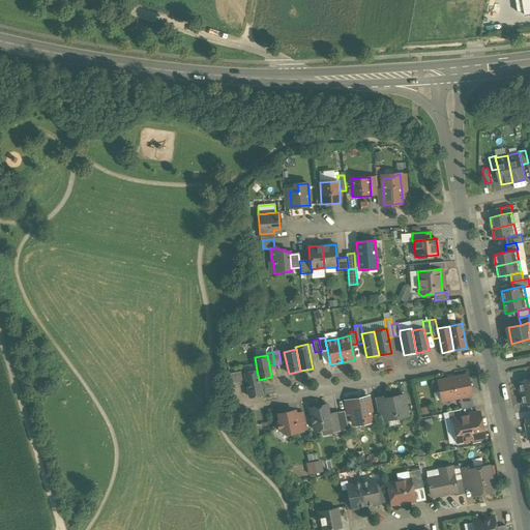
[(257,371),(244,373),(249,398),(262,394),(259,380),(257,371)]
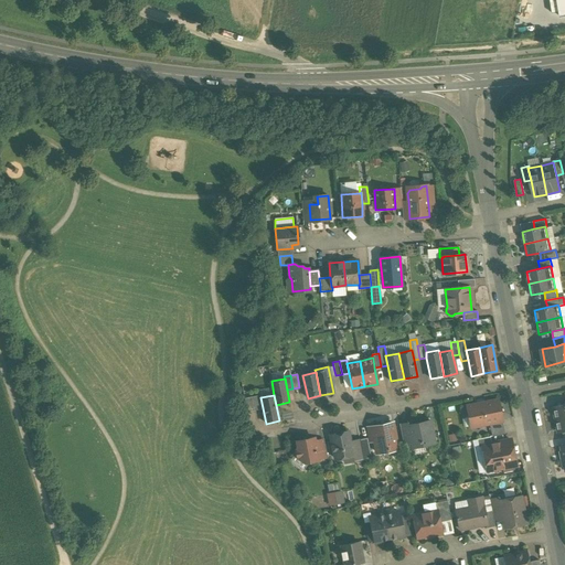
[(257,396),(244,398),(247,412),(260,409),(257,396)]
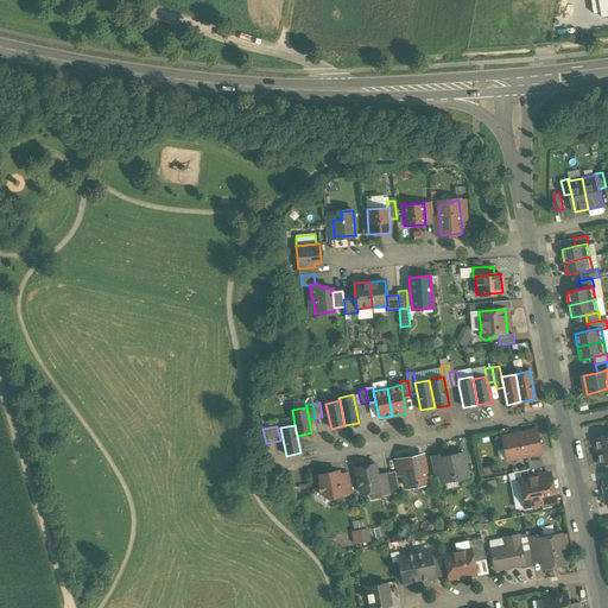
[(537,430),(505,437),(508,460),(527,456),(540,453),(537,430)]
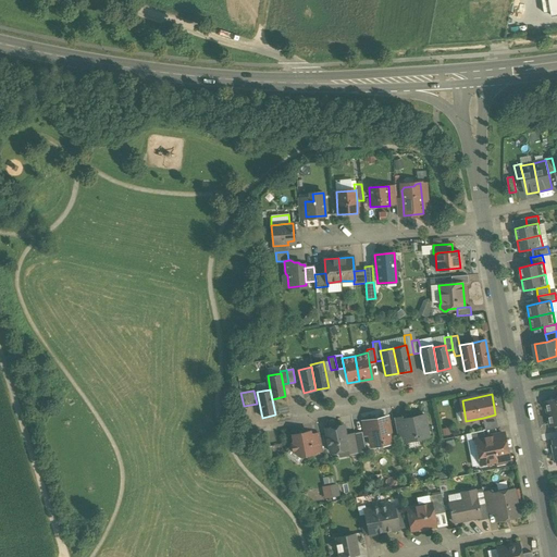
[(556,398),(545,401),(548,413),(556,411),(556,398)]
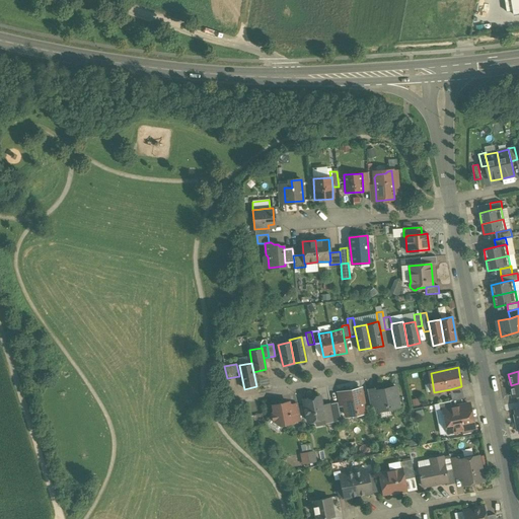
[(461,386),(450,389),(452,400),(464,398),(461,386)]
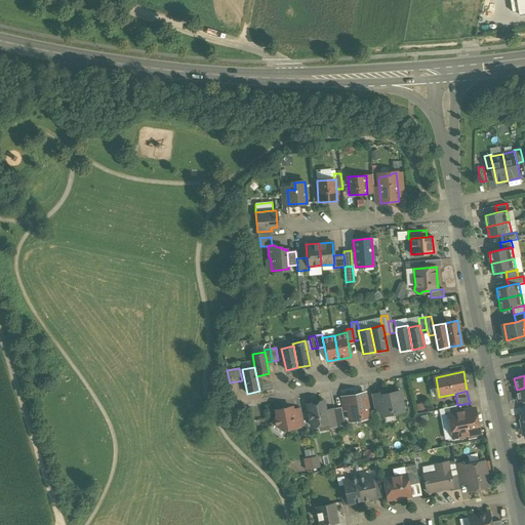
[(399,392),(385,395),(384,392),(379,393),(384,410),(385,415),(403,411),(399,392)]
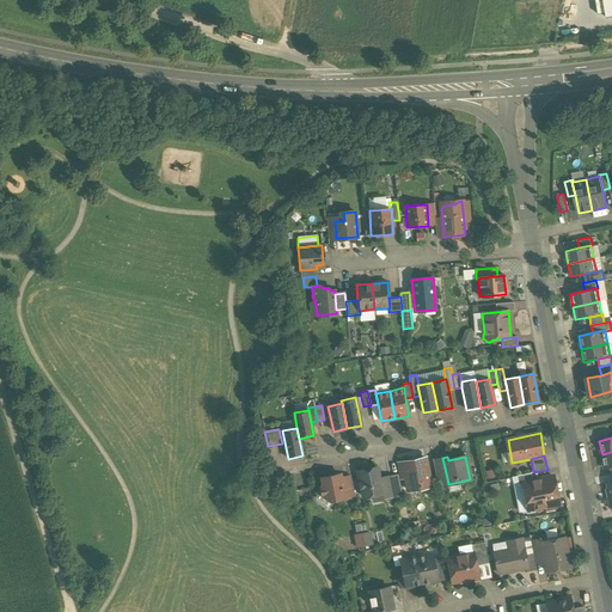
[(426,458),(398,464),(401,476),(407,475),(409,489),(420,487),(420,483),(430,482),(426,458)]
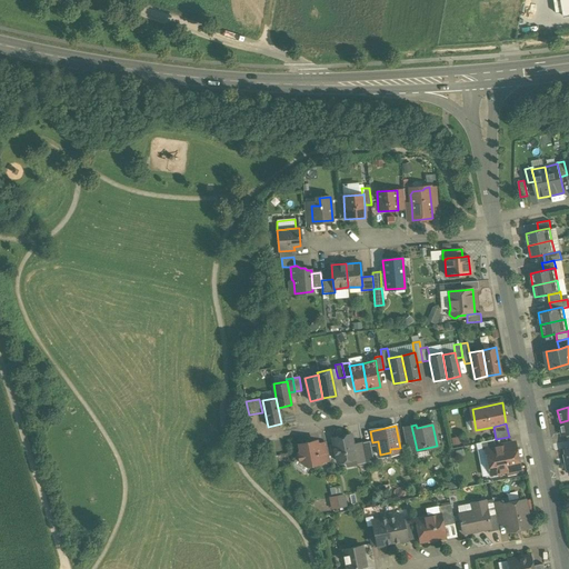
[(411,426),(402,428),(406,447),(416,445),(411,426)]
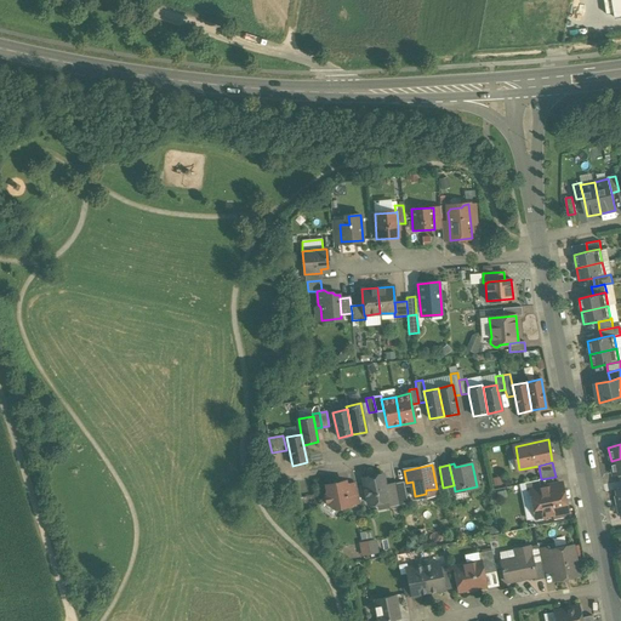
[(382,474),(364,479),(366,491),(365,491),(365,494),(366,495),(369,505),(388,501),(385,485),(382,474)]
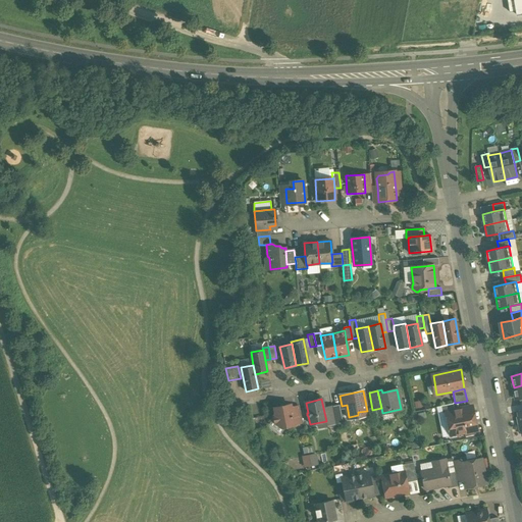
[(453,404),(440,406),(442,413),(447,412),(447,411),(454,410),(453,404)]
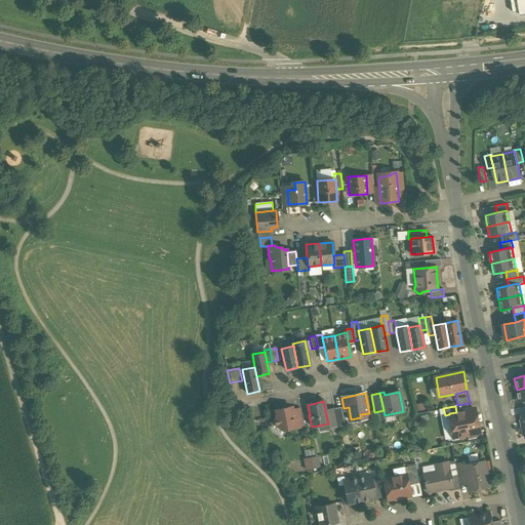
[(340,407),(334,409),(337,426),(344,425),(340,407)]
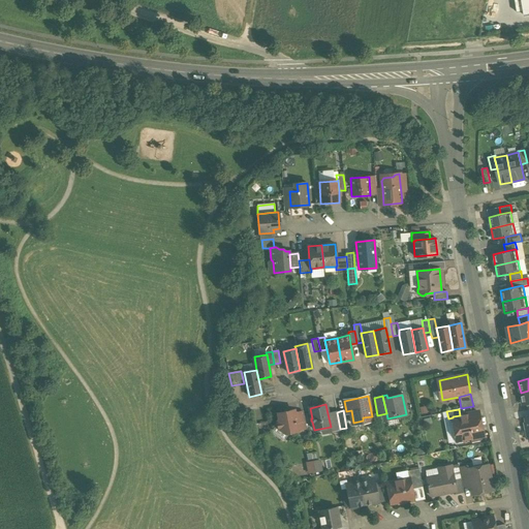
[(294,411),(287,413),(286,411),(278,413),(279,419),(275,426),(283,431),(284,429),(289,433),(299,431),(299,430),(296,413),(294,411)]
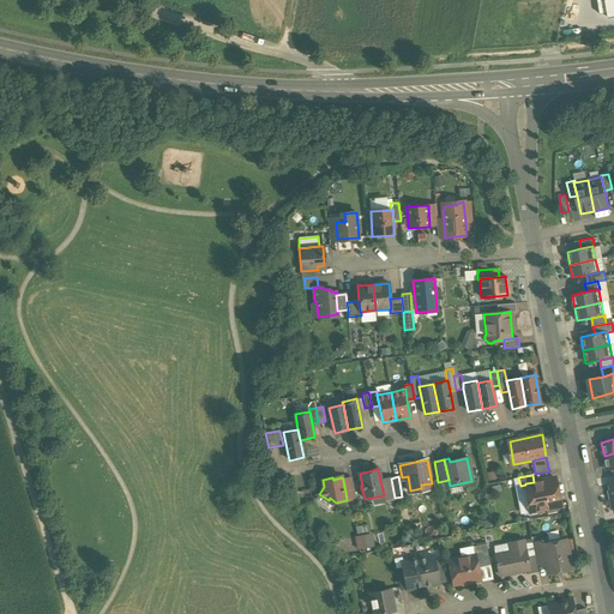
[(534,482),(525,483),(525,485),(528,493),(524,495),(525,499),(529,501),(531,511),(560,505),(555,477),(534,482)]
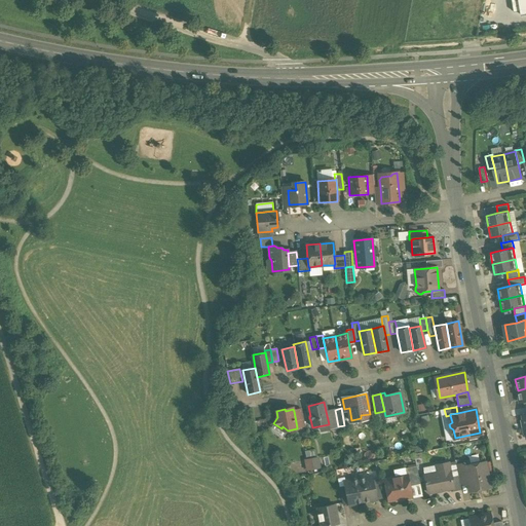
[(301,410),(294,411),(297,427),(304,425),(301,410)]
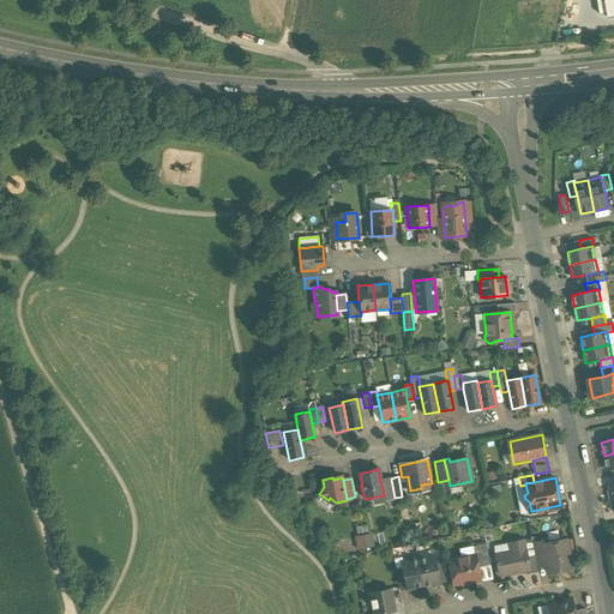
[(391,479),(380,480),(384,495),(385,501),(395,499),(395,498),(391,479)]
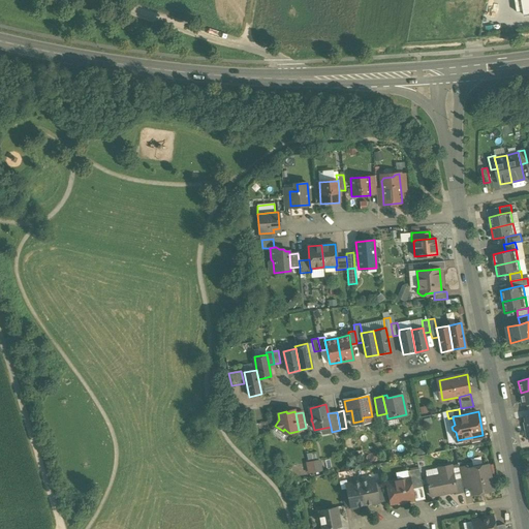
[(307,453),(308,460),(318,458),(316,450),(307,453)]
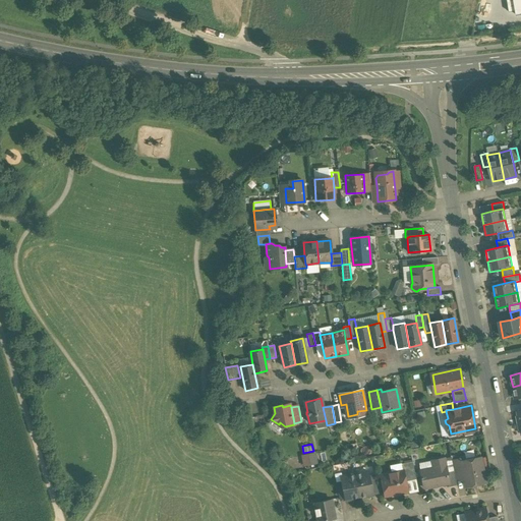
[(303,465),(317,463),(316,451),(301,453),(303,465)]
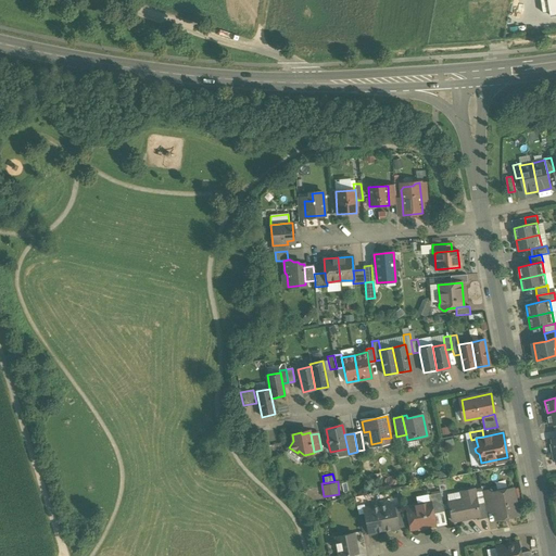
[(474,489),(460,491),(463,498),(449,502),(452,518),(456,517),(457,519),(478,516),(479,516),(477,504),(474,489)]
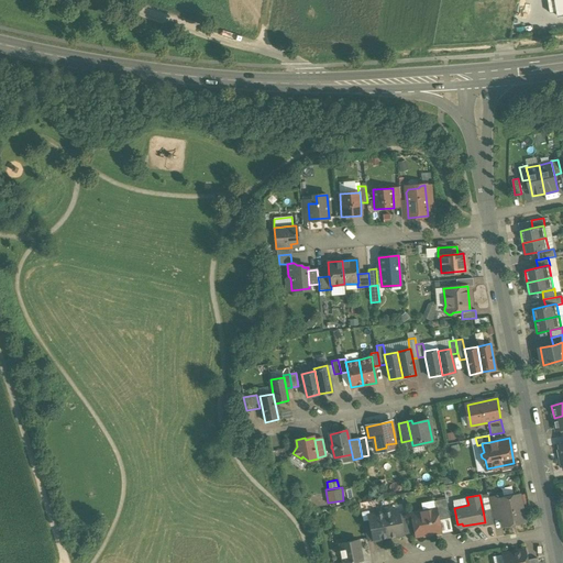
[(497,495),(488,497),(490,509),(492,516),(500,515),(497,499),(497,495)]
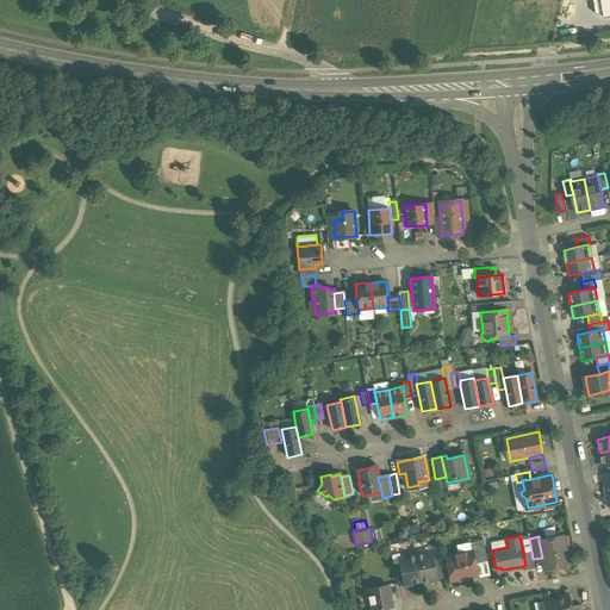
[(539,541),(542,558),(543,568),(567,565),(562,536),(539,541)]
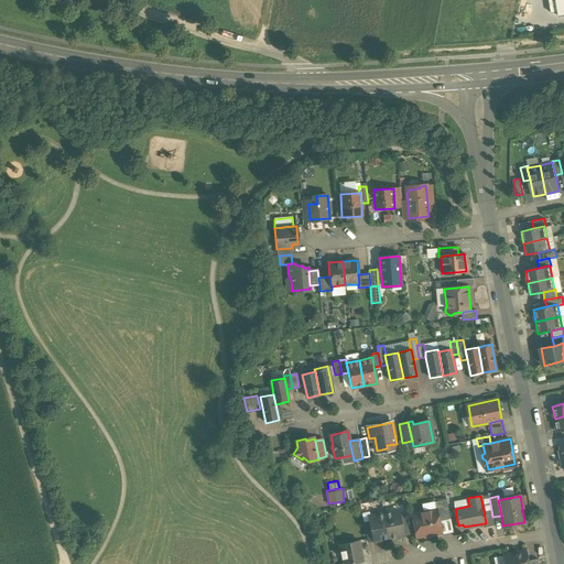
[(467,498),(453,501),(455,509),(469,506),(467,498)]
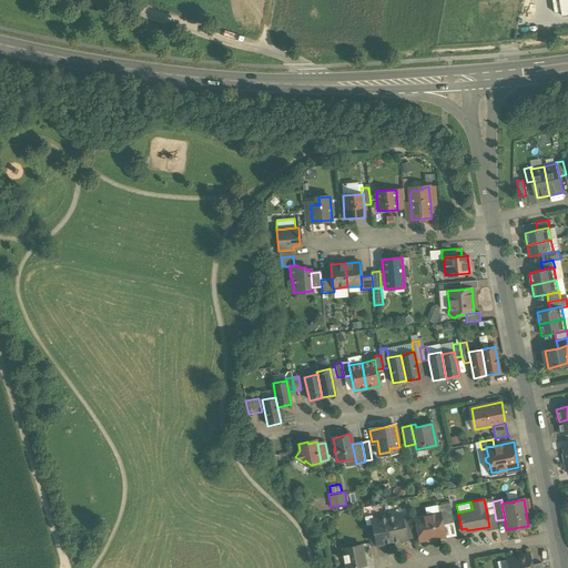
[(449,503),(437,505),(438,514),(439,514),(442,525),(454,523),(449,503)]
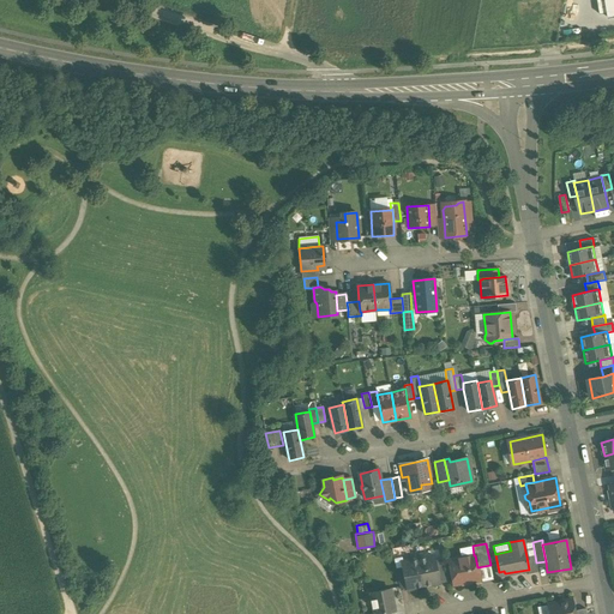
[(433,555),(417,559),(422,584),(429,583),(429,584),(439,583),(439,582),(434,560),(433,555)]
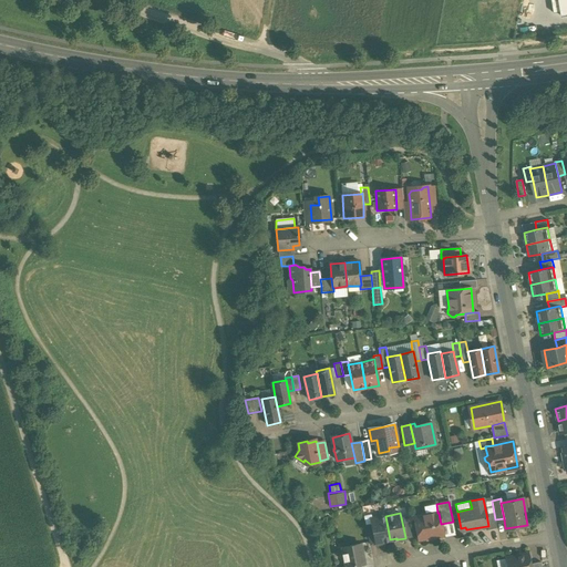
[(437,513),(414,517),(419,539),(443,535),(441,524),(439,513),(437,513)]
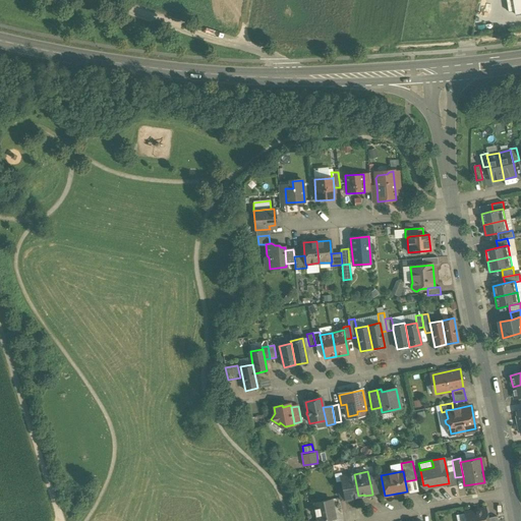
[(454,471),(447,472),(449,483),(448,483),(448,486),(457,485),(455,477),(454,471)]
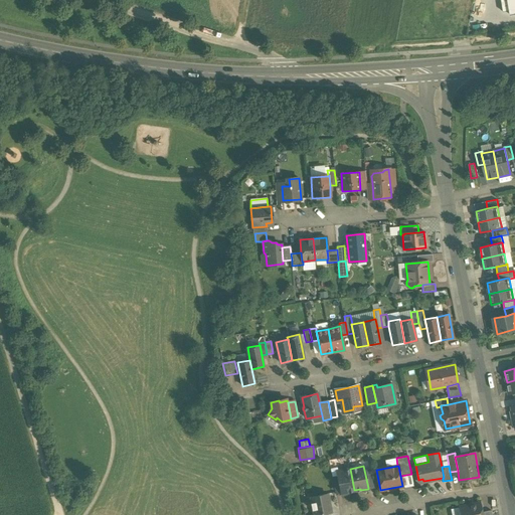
[(354,490),(350,469),(337,471),(338,475),(341,493),(342,494),(350,492),(349,491),(354,490)]
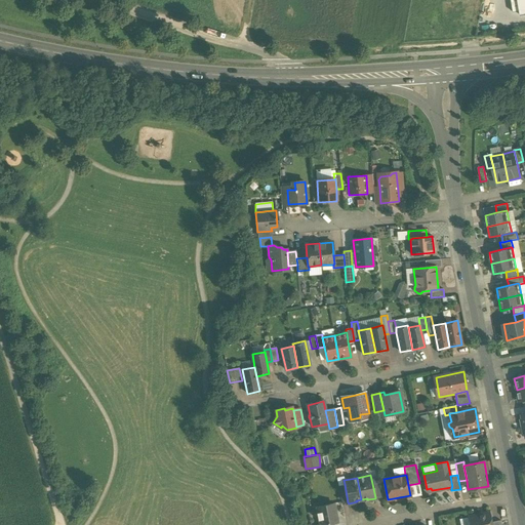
[(377,478),(371,479),(375,497),(380,496),(377,478)]
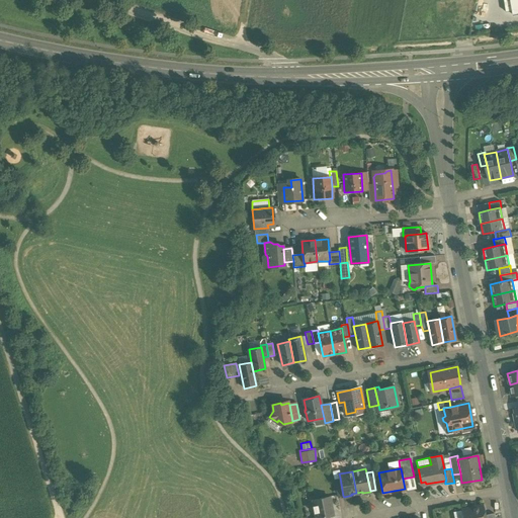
[(340,478),(334,479),(337,497),(343,496),(340,478)]
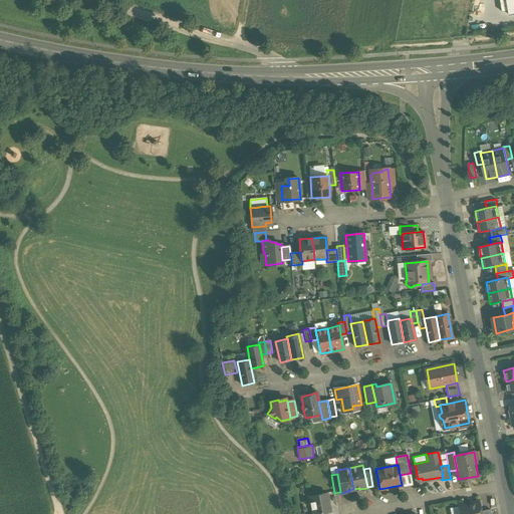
[(327,493),(310,496),(314,513),(313,513),(315,513),(323,513),(330,511),(327,493)]
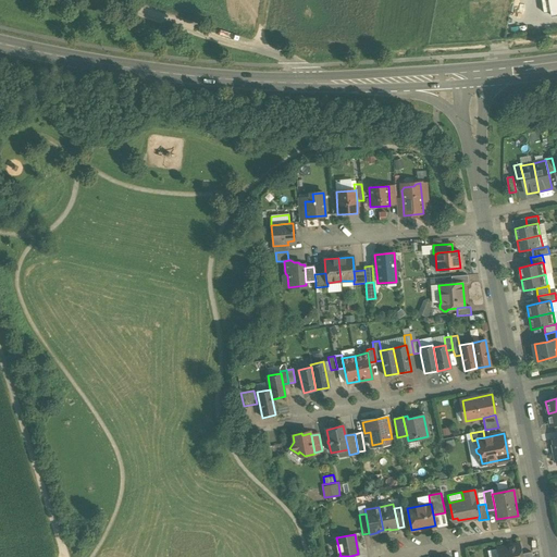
[(518,544),(496,548),(497,556),(520,556),(520,554),(518,544)]
